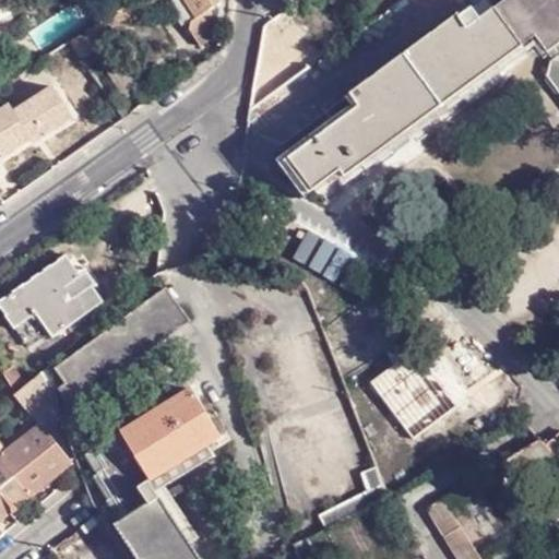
[(183,0),(197,20),(225,0),(183,0)]
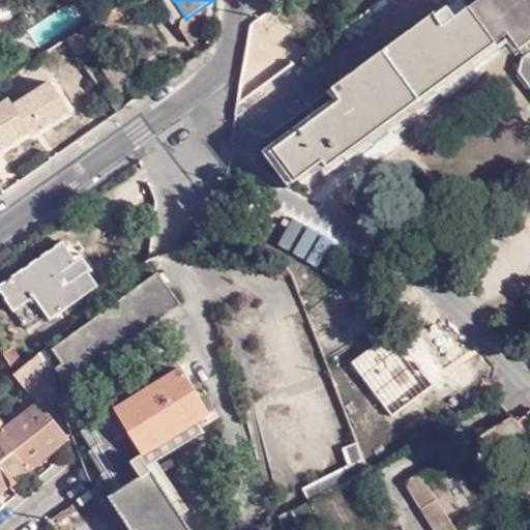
[(529,0),(476,0),(468,6),(495,41),(507,33),(517,49),(529,38),(529,0)]
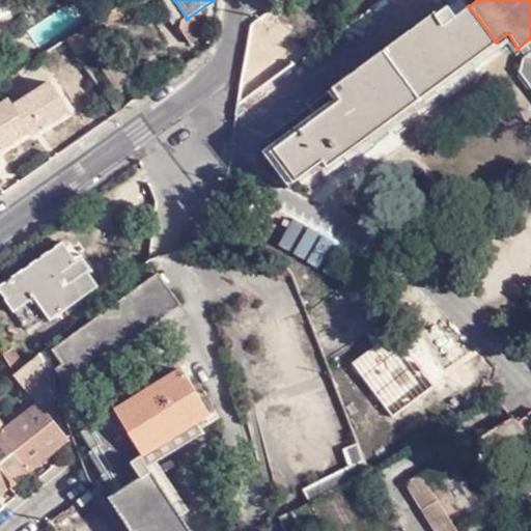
[(496,42),(469,6),(446,23),(436,11),(332,86),(341,99),(275,148),(296,177),(322,159),(327,164),(496,42)]
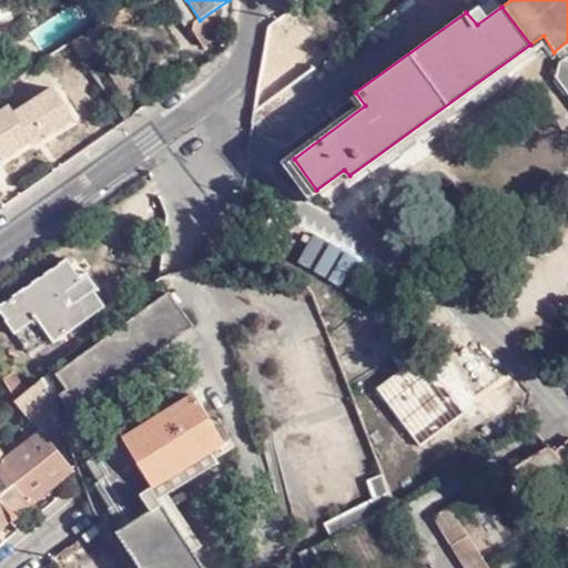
[(281,26),(308,63),(326,50),(298,12),(281,26)]
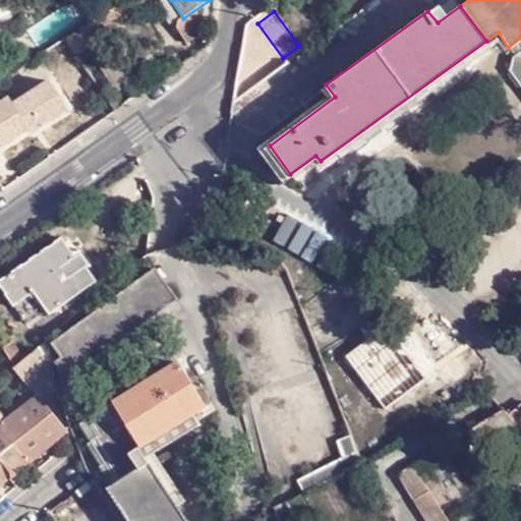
[(245,22),(230,103),(286,62),(283,58),(257,23),(252,18),(245,22)]
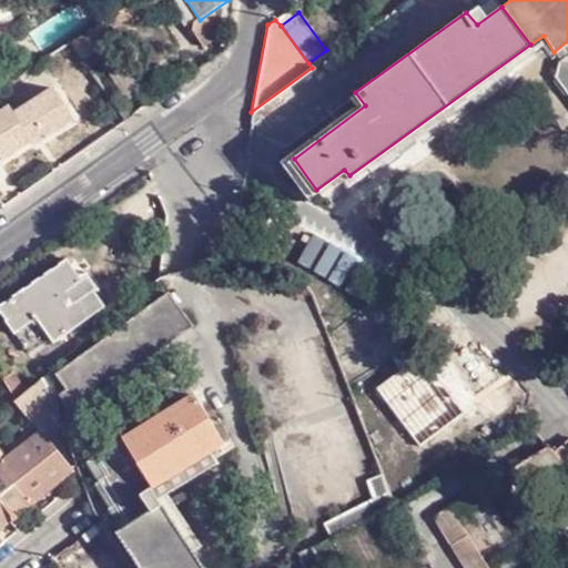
[(103,23),(72,43),(79,53),(91,46),(92,48),(111,34),(110,33),(103,23)]
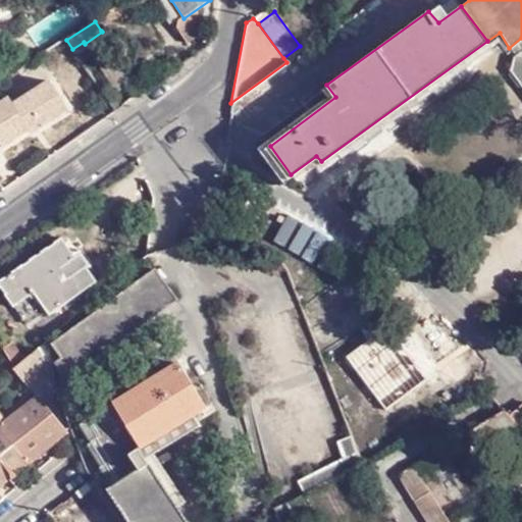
[(521,47),(508,58),(507,67),(521,87),(521,47)]
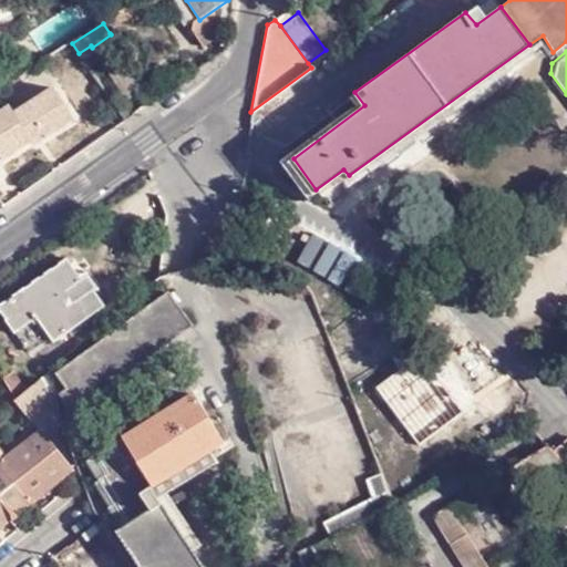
[(16,115),(32,142),(42,135),(44,140),(74,121),(53,86),(24,103),(28,109),(16,115)]
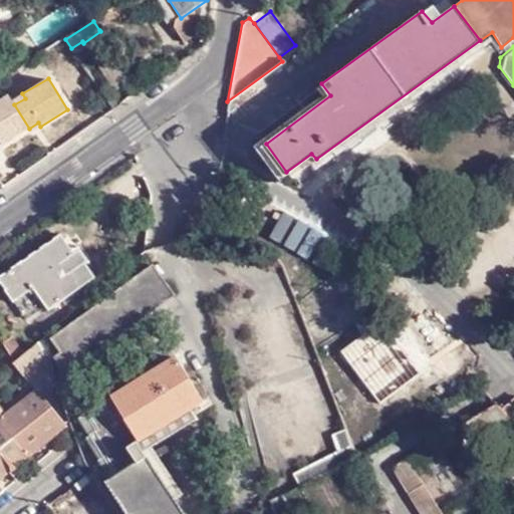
[(0,143),(1,145),(29,129),(14,104),(10,97),(0,102),(0,143)]
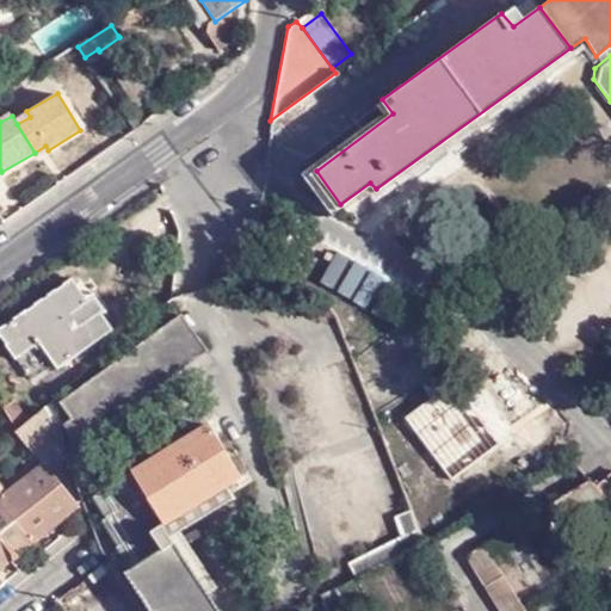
[(45,146),(35,153),(37,156),(48,150),(45,146)]
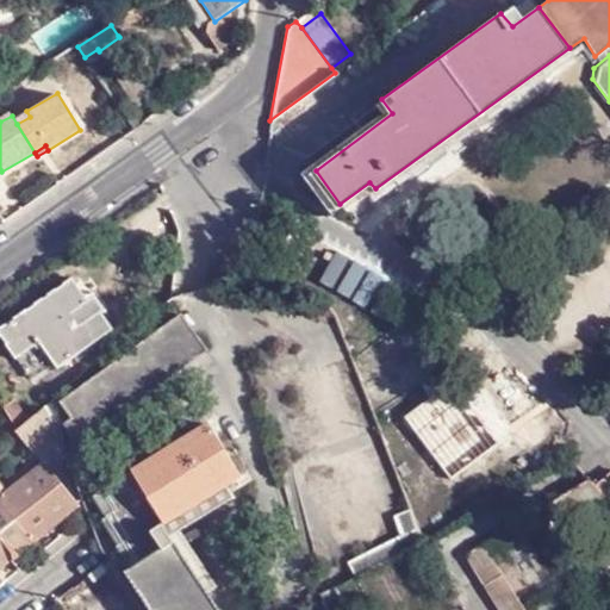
[(0,329),(0,335),(17,361),(41,344),(58,371),(113,332),(104,317),(107,315),(94,294),(87,299),(74,279),(0,329)]
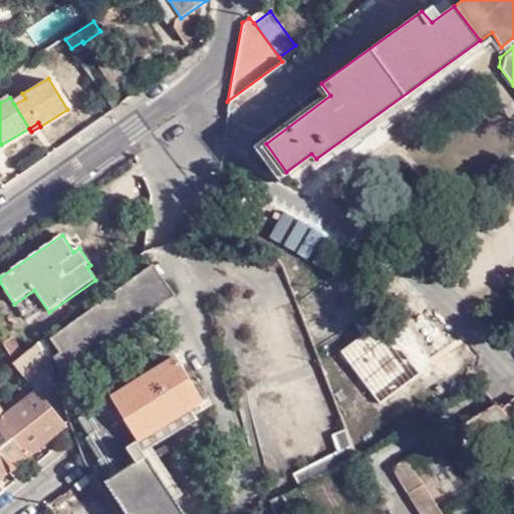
[(163,252),(162,247),(147,252),(149,256),(163,252)]
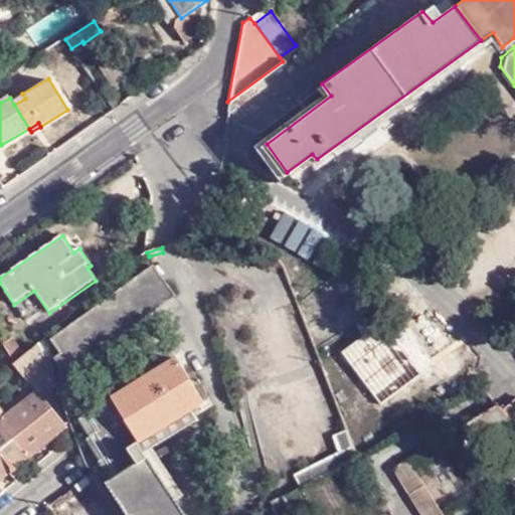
[(155,266),(53,341),(66,358),(59,363),(73,382),(90,371),(84,364),(177,296),(155,266)]
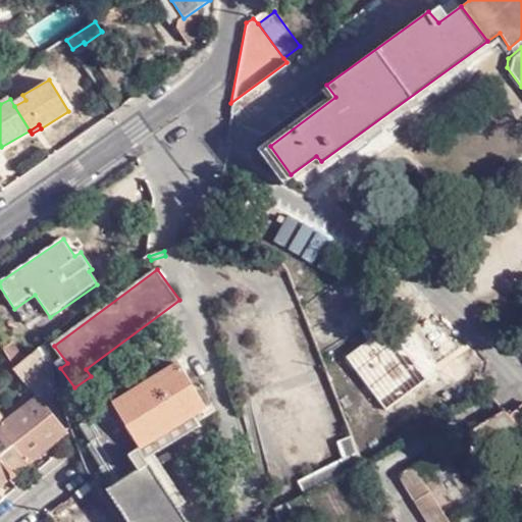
[(35,295),(14,309),(30,331),(50,317),(35,295)]
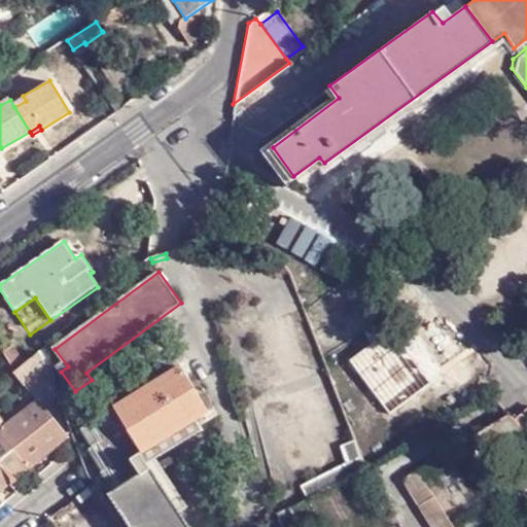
[(374,339),(348,357),(387,411),(412,391),(374,339)]
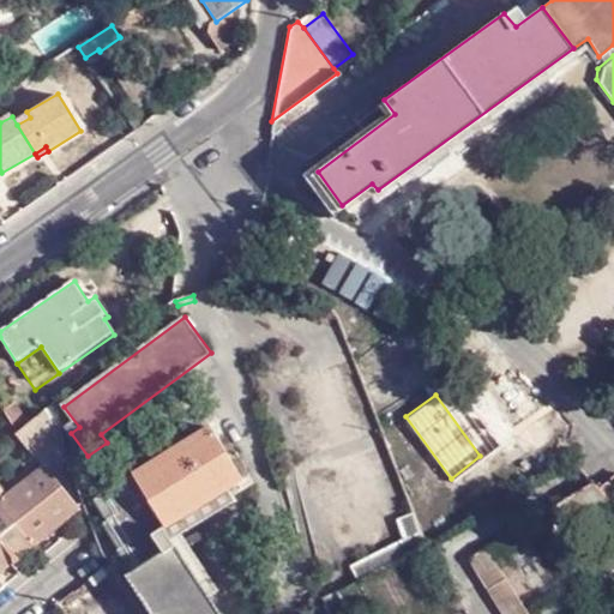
[(61,432),(55,402),(46,411),(60,433),(61,432)]
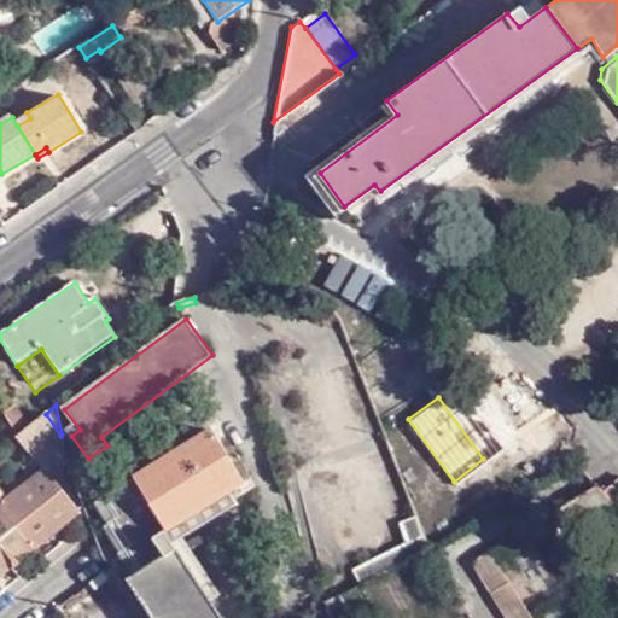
[(60,436),(46,414),(21,436),(17,438),(33,458),(34,456),(46,471),(48,476),(68,462),(62,435),(60,436)]
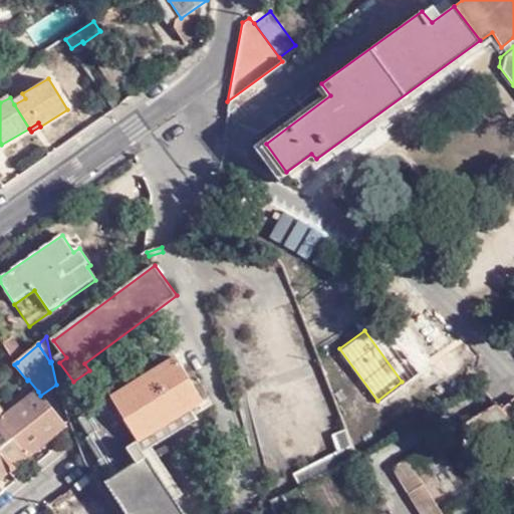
[(186,513),(146,453),(139,444),(192,410),(203,402),(182,365),(178,358),(80,420),(92,437),(89,439),(103,461),(101,462),(113,480),(107,484),(127,513),(186,513)]
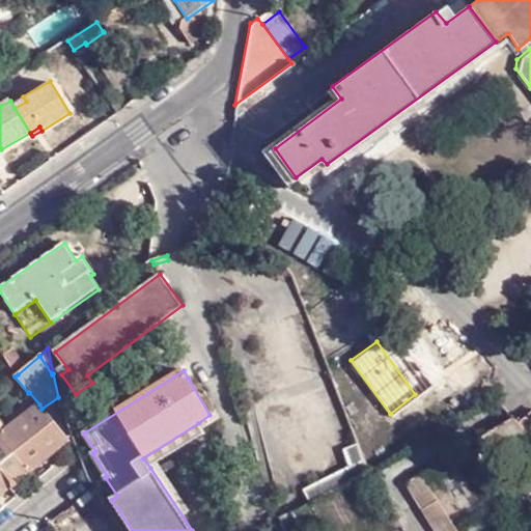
[(79,411),(72,391),(61,394),(67,415),(79,411)]
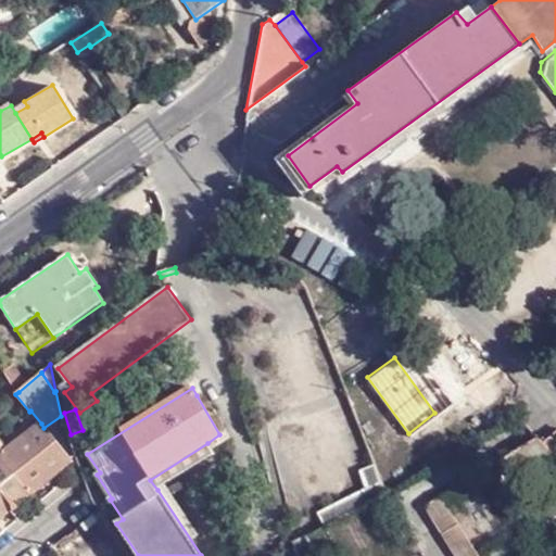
[(43,428),(41,424),(17,442),(9,449),(0,456),(29,494),(70,462),(43,428)]
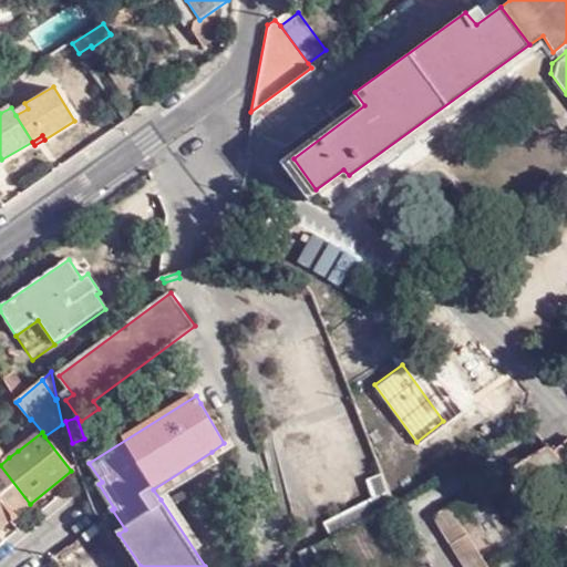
[(566,434),(552,449),(566,466),(566,434)]
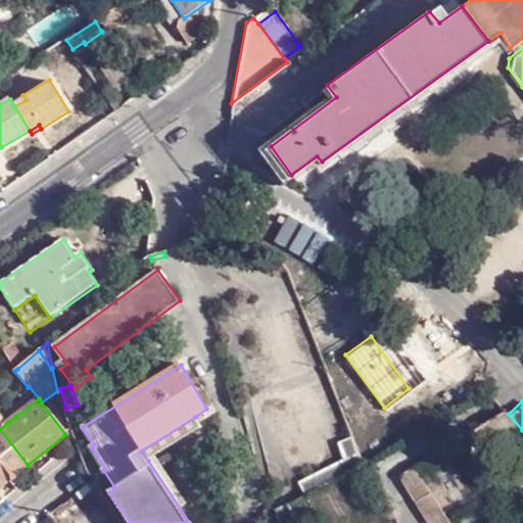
[(3,416),(8,422),(16,416),(11,410),(3,416)]
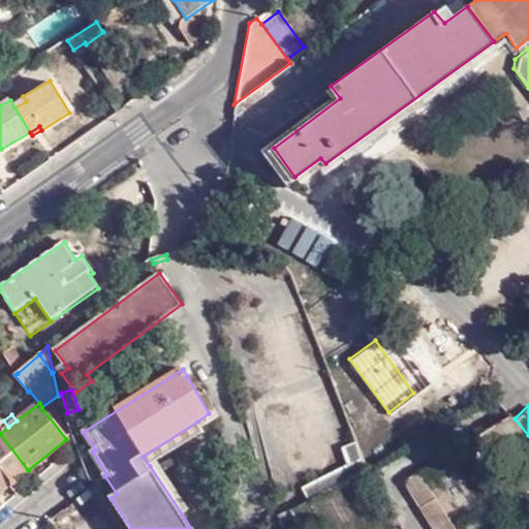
[(143,457),(150,466),(205,432),(203,429),(200,426),(197,422),(143,457)]
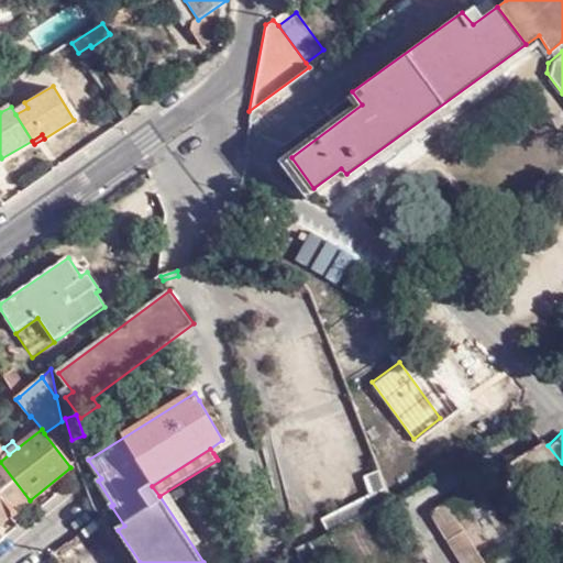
[(0,462),(0,542),(6,539),(0,532),(0,525),(30,500),(0,462)]
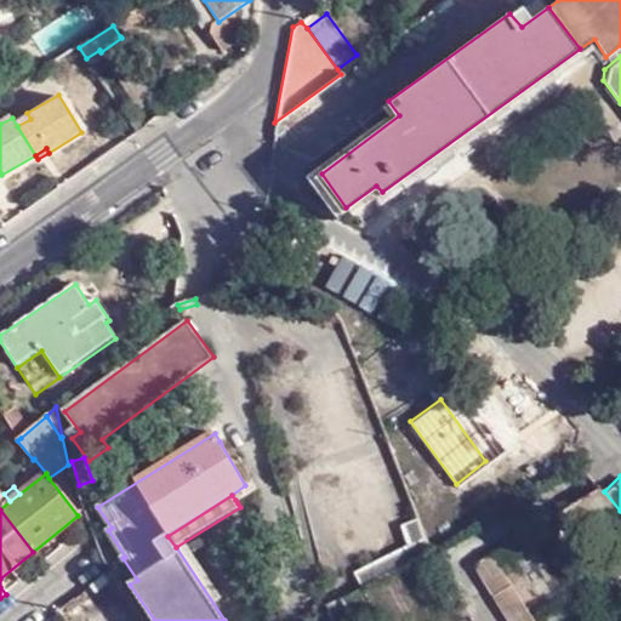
[(535,620),(491,556),(473,568),(510,620),(535,620)]
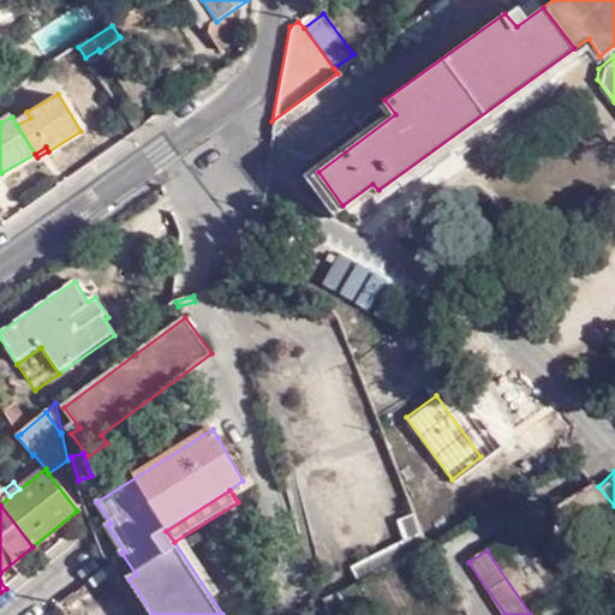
[(101,584),(115,573),(111,567),(109,567),(96,578),(101,584)]
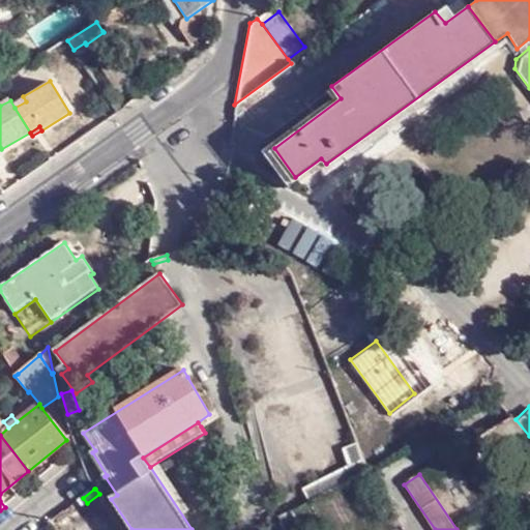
[(302,529),(291,511),(281,518),(284,523),(282,524),(285,529),(302,529)]
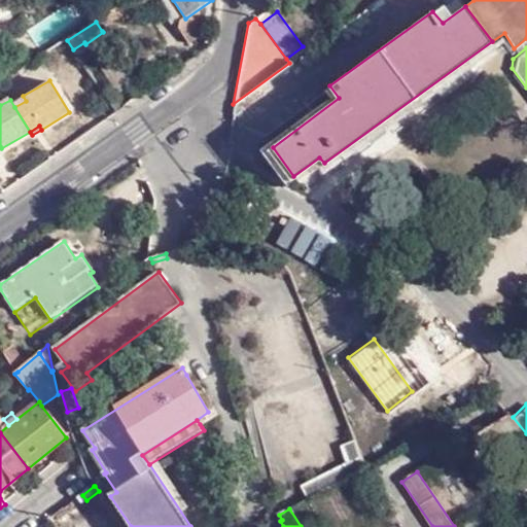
[(77,526),(113,526),(103,511),(77,526)]
